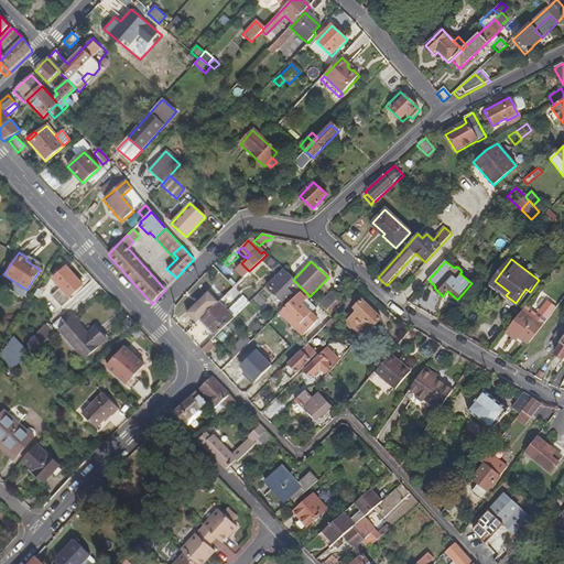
[(67,297),(82,285),(65,267),(51,279),(58,288),(49,295),(58,307),(68,300),(67,297)]
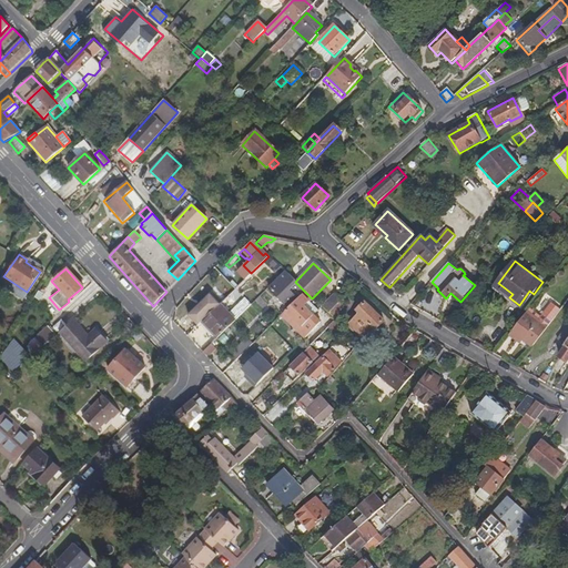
[(288,292),(296,283),(295,282),(285,272),(267,290),(286,308),(295,298),(288,292)]
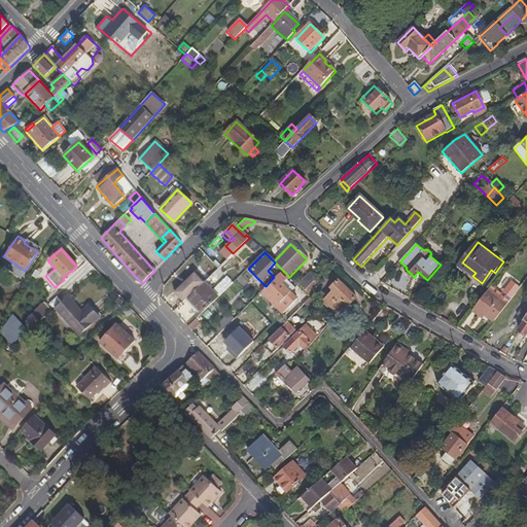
[(283,315),(296,301),(282,285),(286,281),(279,274),(261,292),(283,315)]
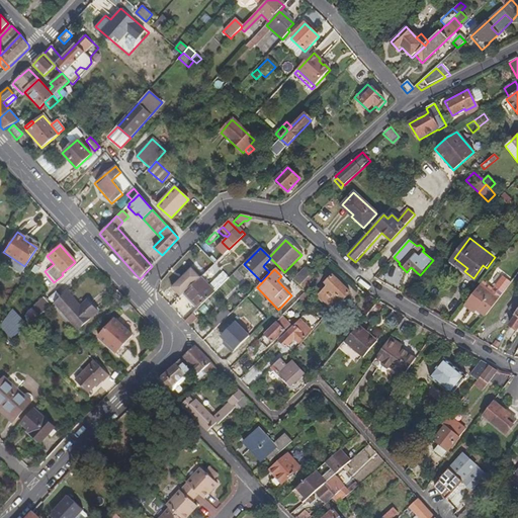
[(307,279),(310,276),(304,270),(293,280),(299,286),(307,279)]
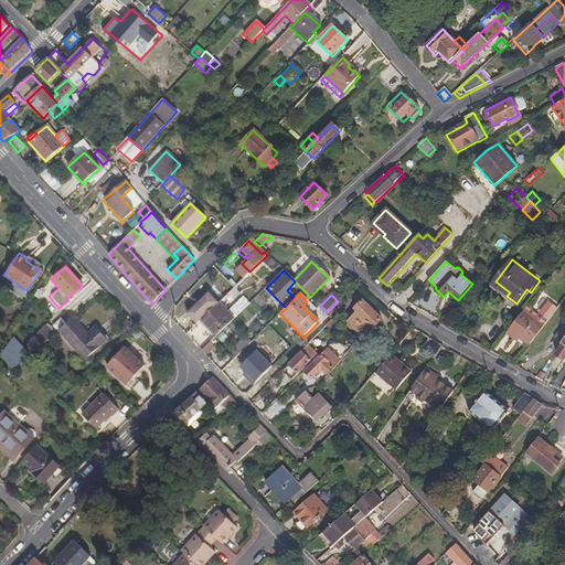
[(373,329),(381,320),(361,301),(345,318),(349,321),(347,323),(362,338),(372,328),(373,329)]
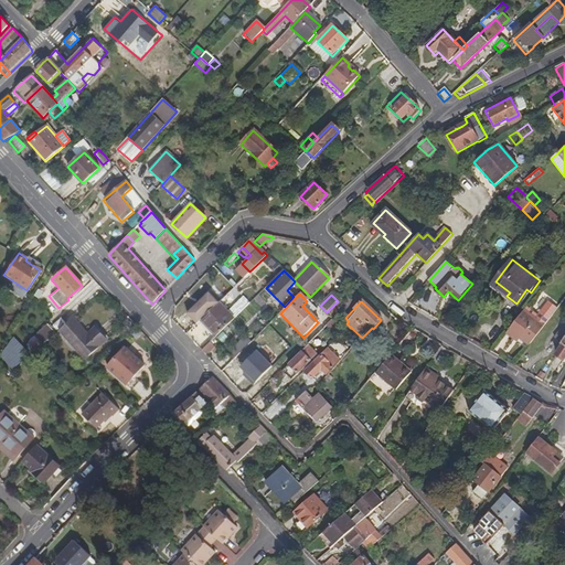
[(215,337),(233,319),(217,304),(200,321),(215,337)]
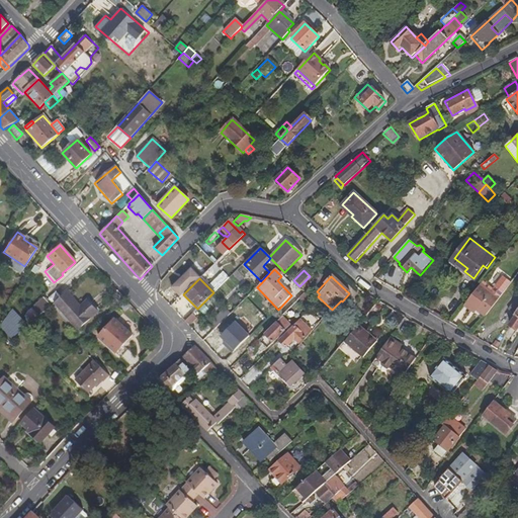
[(307,279),(299,286),(305,291),(311,283),(307,279)]
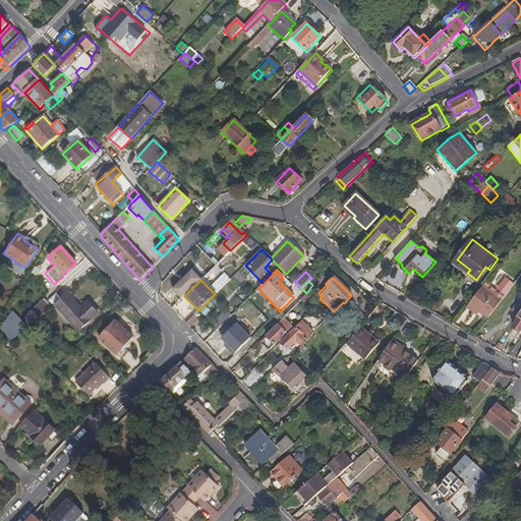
[(494,292),(484,284),(482,287),(491,295),(494,292)]
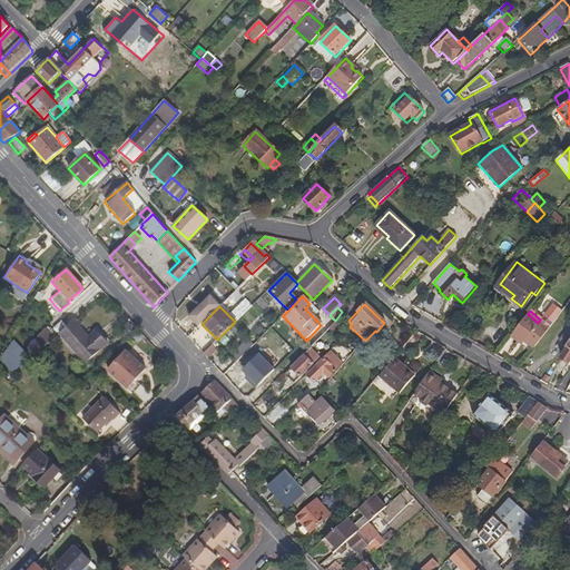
[(531,350),(553,323),(543,315),(540,320),(538,323),(528,314),(509,337),(517,343),(519,341),(523,343),(531,350)]
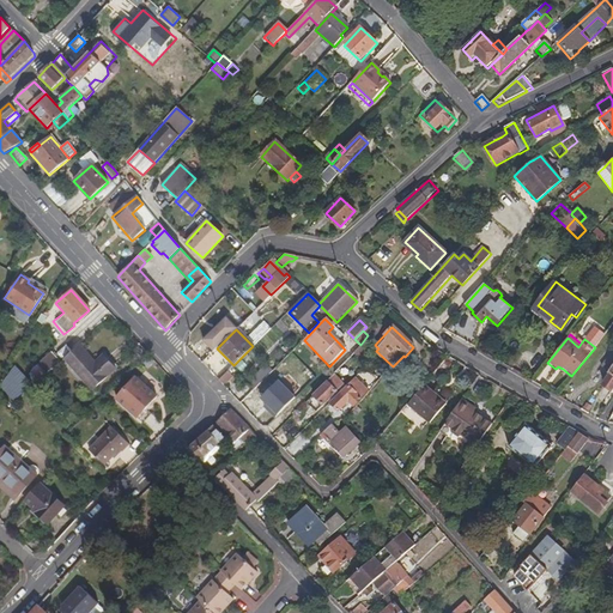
[(92,393),(115,370),(102,356),(95,363),(78,346),(62,360),(92,393)]
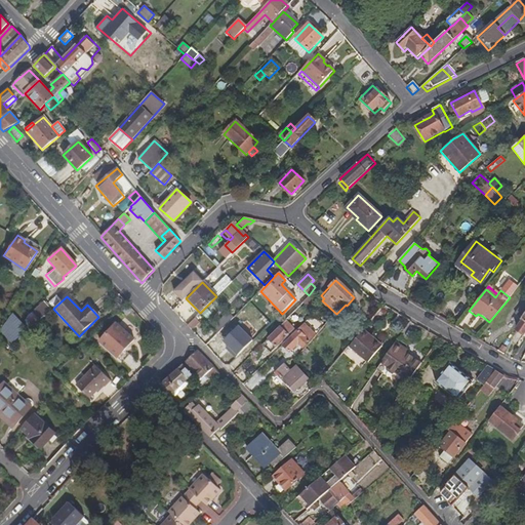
[(309,309),(315,301),(310,296),(303,304),(309,309)]
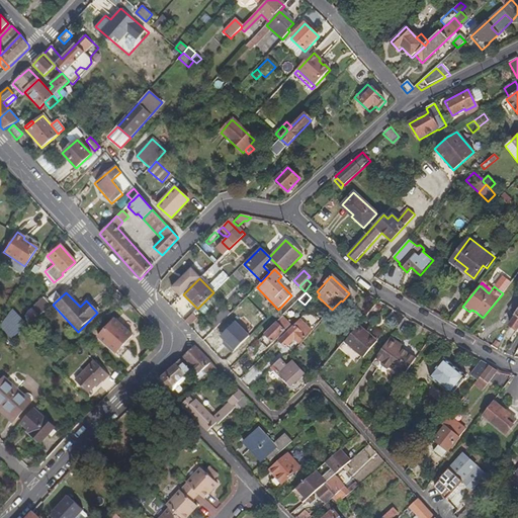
[(52,307),(44,297),(30,309),(32,310),(38,318),(52,307)]
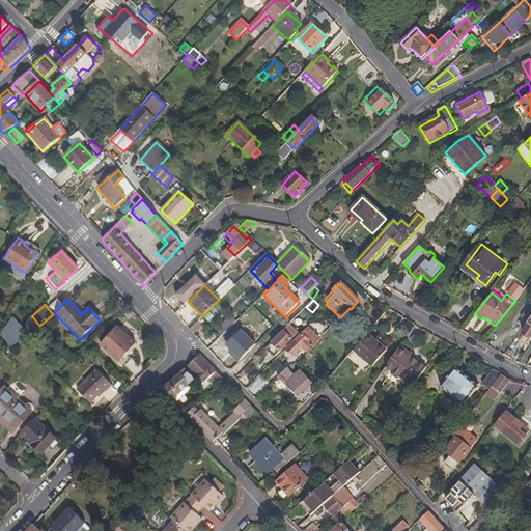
[(528,322),(530,316),(530,309),(528,306),(521,316),(528,322)]
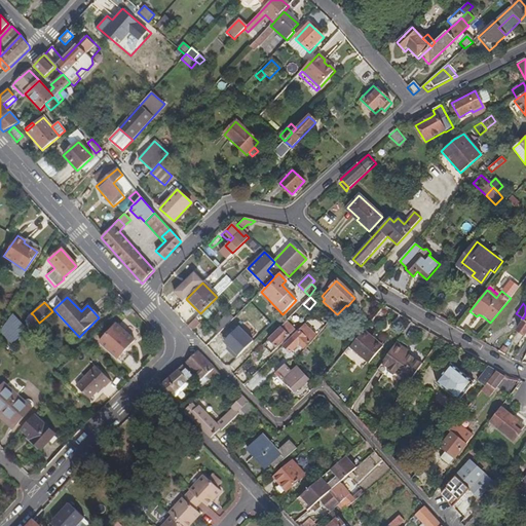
[(332,317),(324,310),(321,314),(328,322),(332,317)]
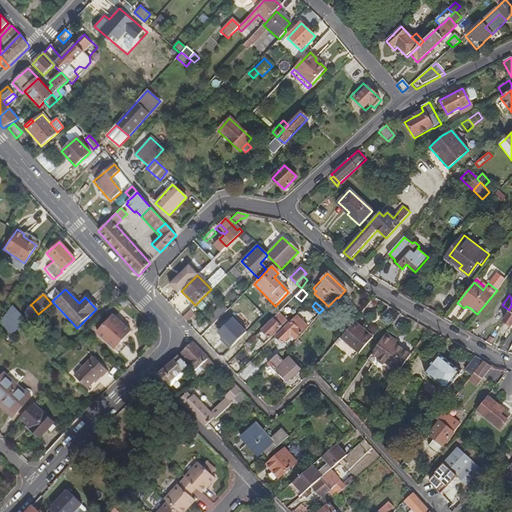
[(222,315),(228,309),(223,305),(207,321),(212,325),(215,322),(222,315)]
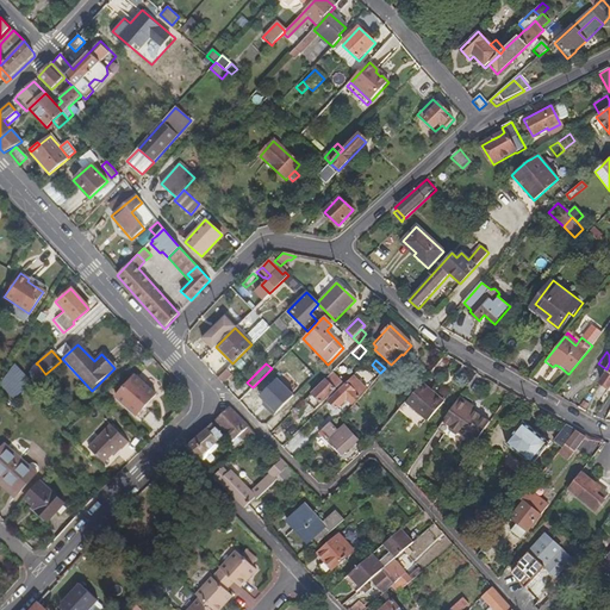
[(609,363),(607,369),(605,371),(607,373),(599,383),(608,390),(609,386),(609,363)]
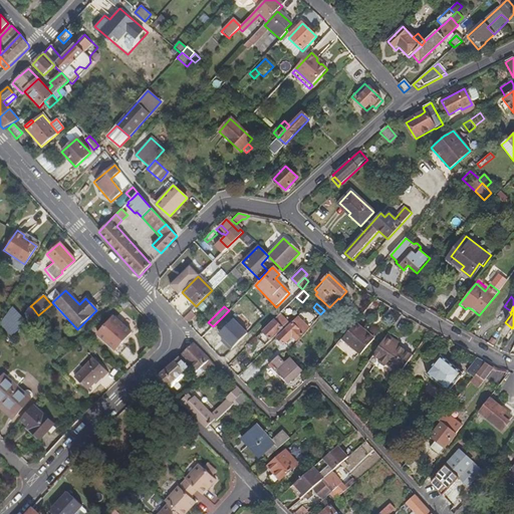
[(0,321),(0,324),(13,337),(28,321),(13,307),(0,321)]
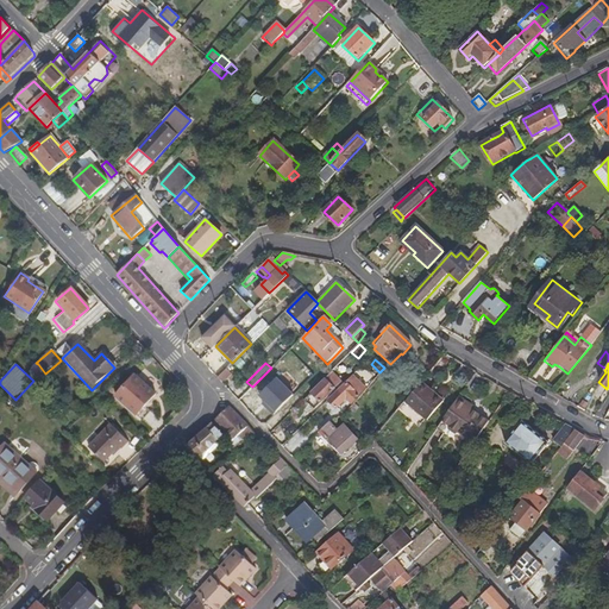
[(44,375),(45,374),(38,364),(33,369),(42,377),(44,375)]
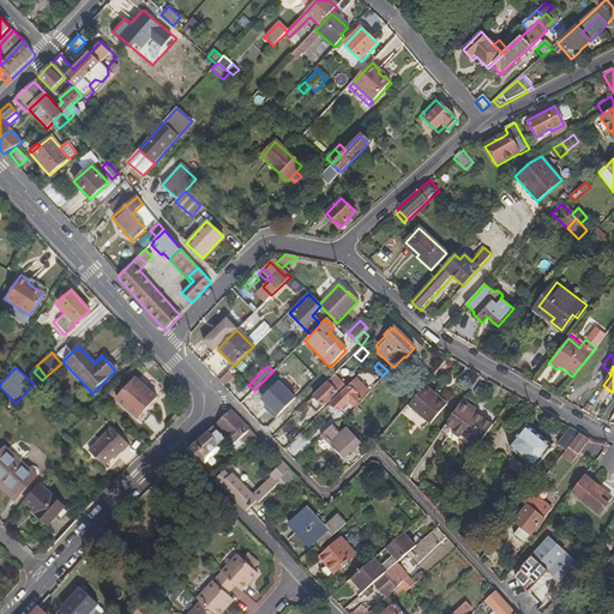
[(270,381),(278,373),(276,369),(274,371),(266,378),(270,381)]
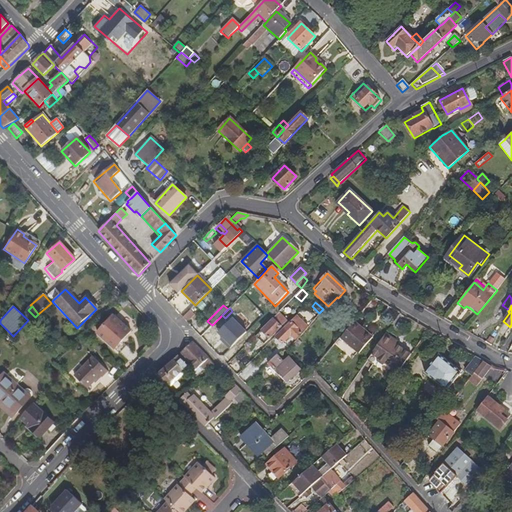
[(307,320),(311,314),(303,309),(299,315),(307,320)]
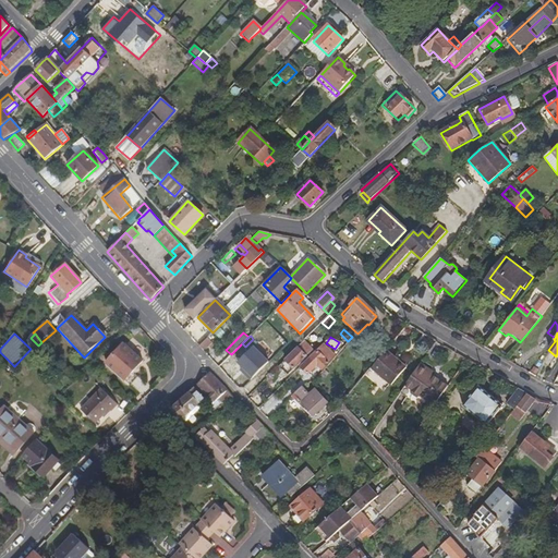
[(207,339),(198,347),(204,352),(211,343),(207,339)]
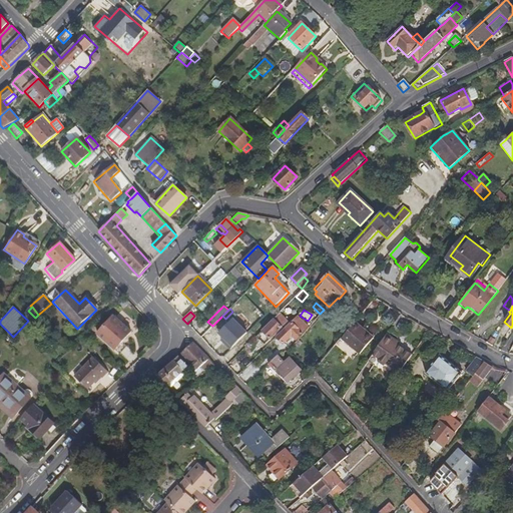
[(266,344),(287,323),(279,315),(260,334),(258,337),(266,344)]
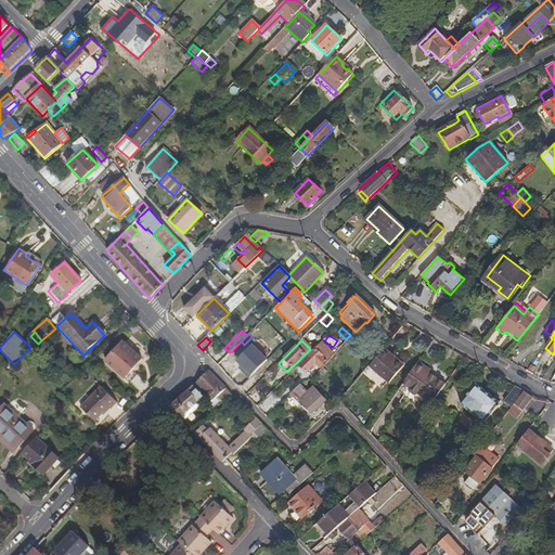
[(131,371),(141,360),(123,344),(104,362),(127,384),(136,375),(131,371)]
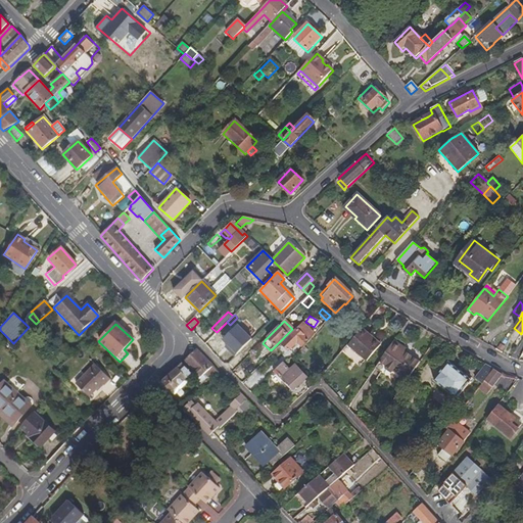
[(215,341),(224,332),(220,329),(217,332),(204,344),(208,348),(216,342),(215,341)]
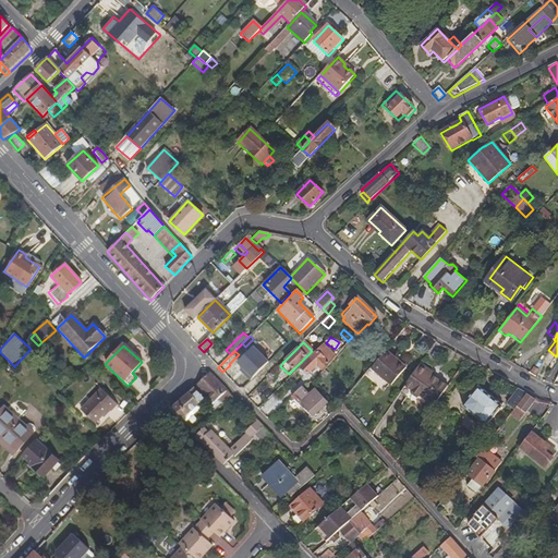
[(328,362),(316,351),(300,367),(307,375),(316,365),(318,367),(322,370),(328,362)]
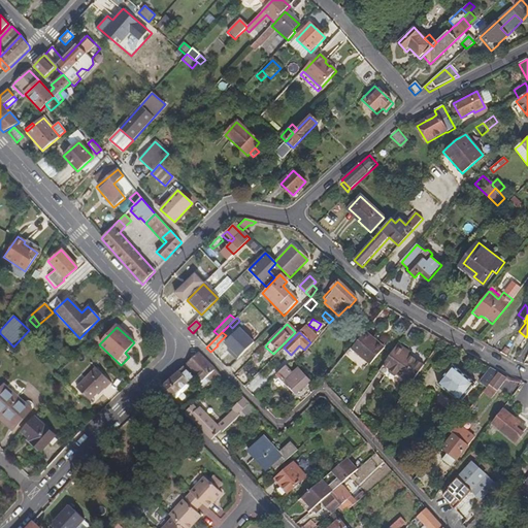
[(369,365),(384,349),(364,332),(351,349),(369,365)]
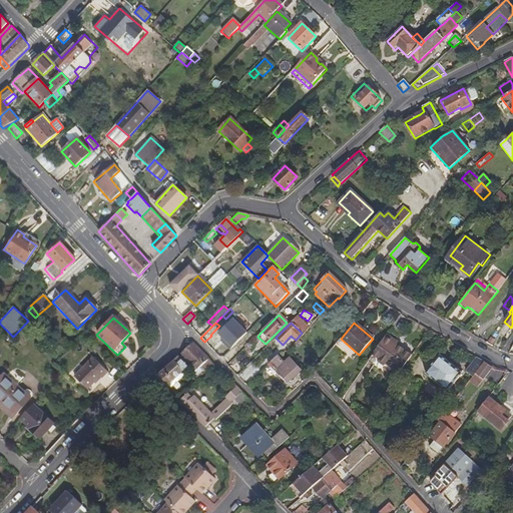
[(391,370),(405,350),(398,345),(393,342),(394,340),(386,334),(371,356),(377,360),(377,363),(382,367),(385,366),(391,370)]
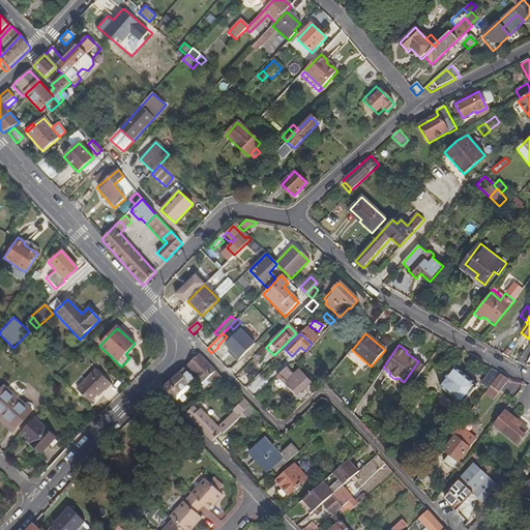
[(299,361),(306,353),(305,351),(302,349),(294,357),(299,361)]
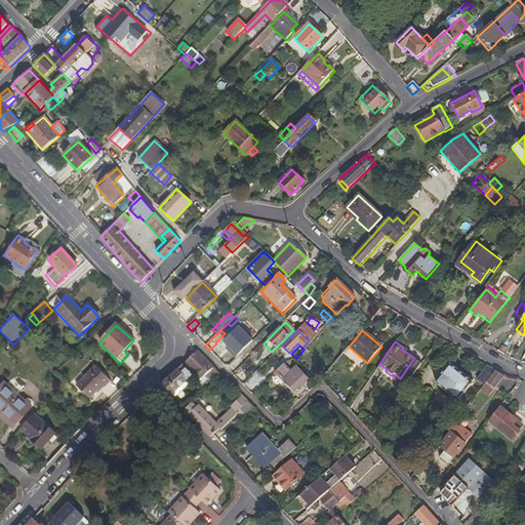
[(241,364),(252,354),(246,348),(235,358),(241,364)]
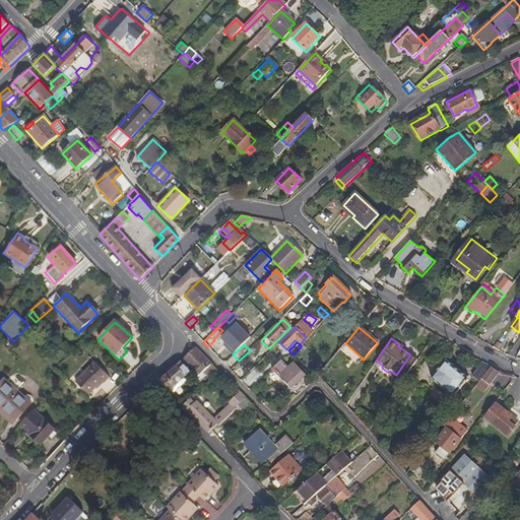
[(211,365),(194,347),(183,360),(200,376),(211,365)]
